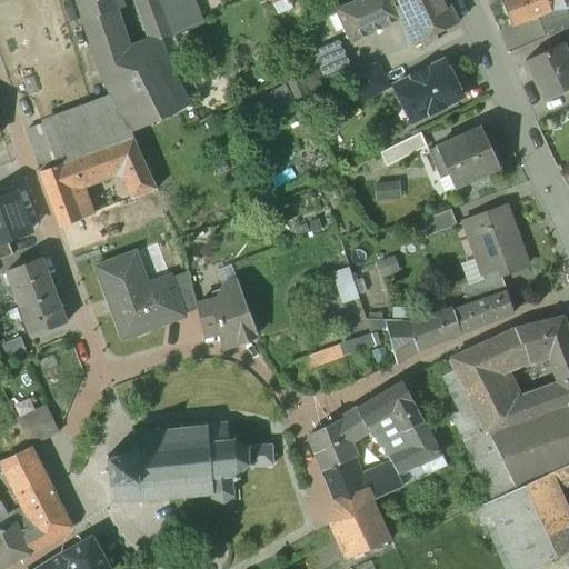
[(77,0),(83,21),(111,12),(118,11),(113,0),(77,0)]
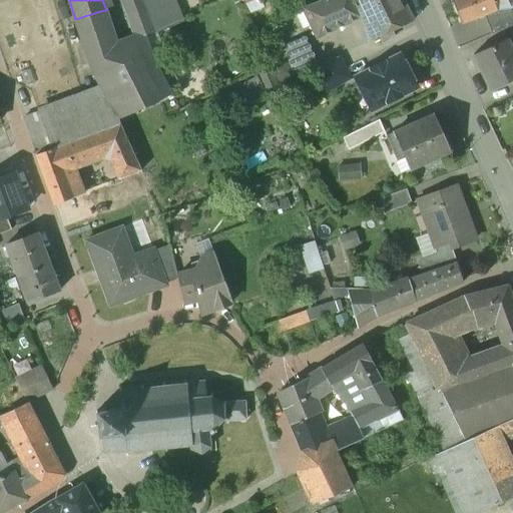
[(122,0),(136,38),(153,33),(147,17),(142,2),(140,0),(122,0)]
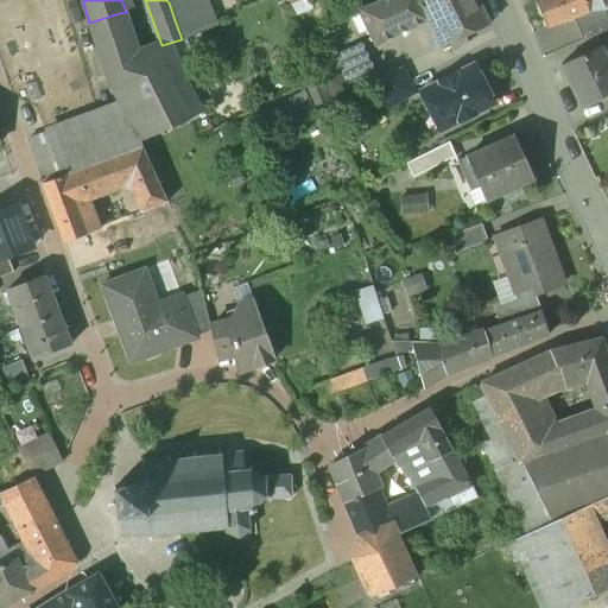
[(176,0),(169,2),(175,20),(182,39),(221,25),(210,0),(176,0)]
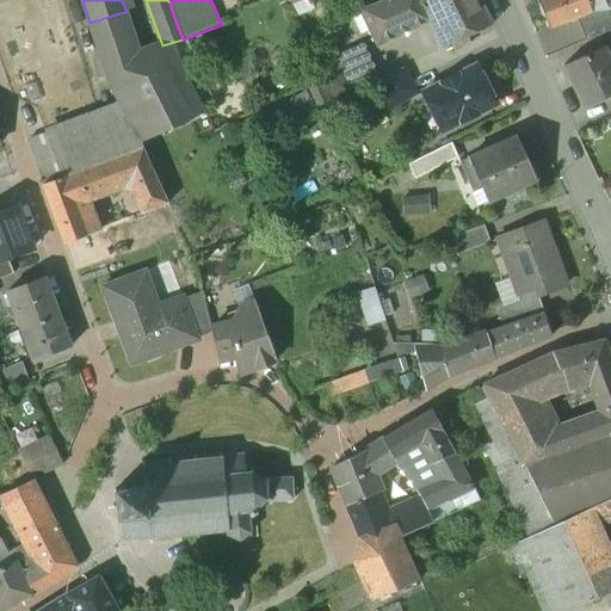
[(389,0),(372,7),(363,12),(368,22),(370,20),(382,44),(431,22),(420,0),(389,0)]
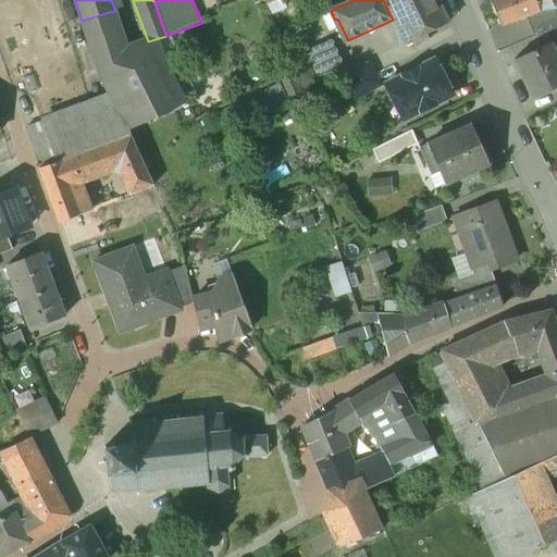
[(383,0),(393,20),(404,46),(413,41),(416,48),(429,41),(425,35),(448,24),(436,0),(383,0)]
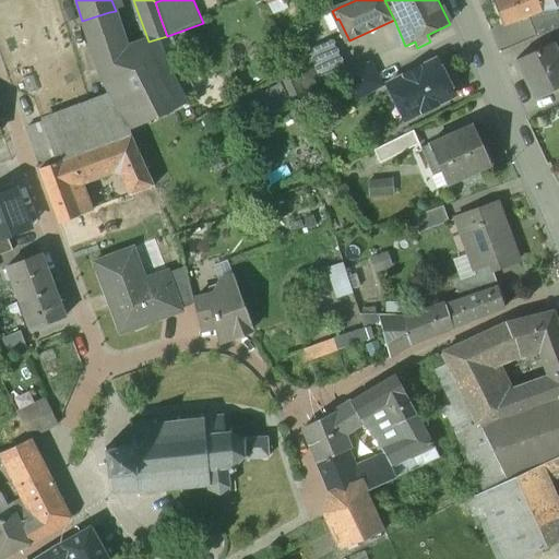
[(491,0),(502,26),(527,18),(540,12),(554,8),(549,0),(491,0)]
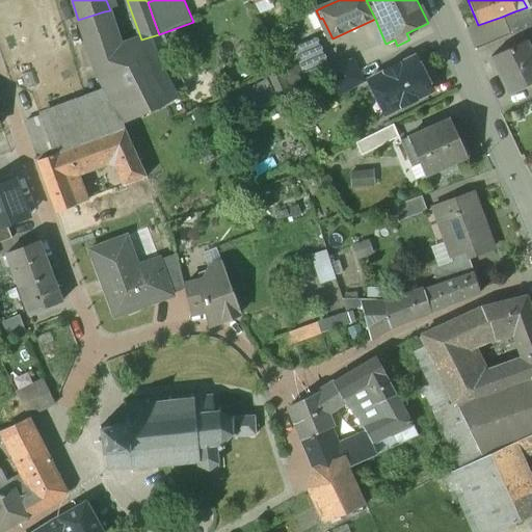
[(527,7),(514,11),(502,17),(509,36),(531,26),(531,11),(530,12),(527,7)]
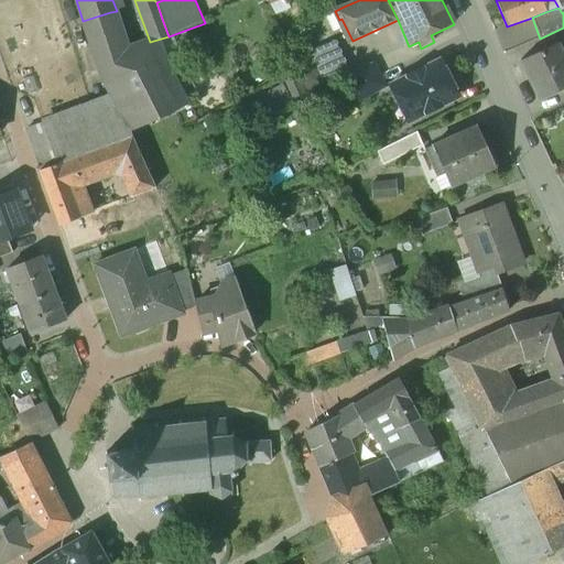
[(110,12),(83,21),(99,69),(126,61),(123,52),(110,12)]
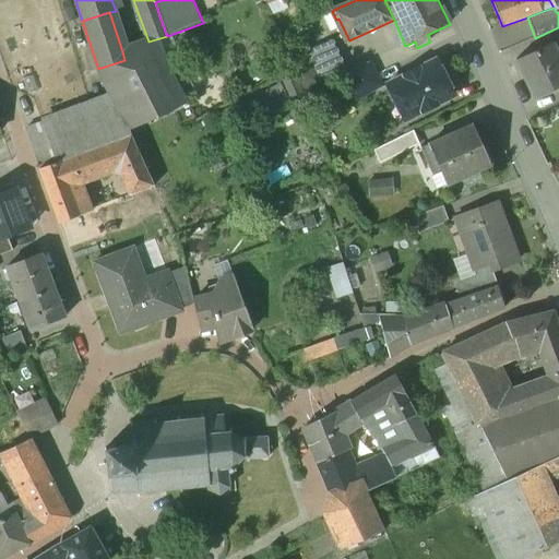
[(125,60),(98,69),(106,92),(109,98),(129,132),(187,105),(168,68),(158,38),(149,42),(122,51),(125,60)]
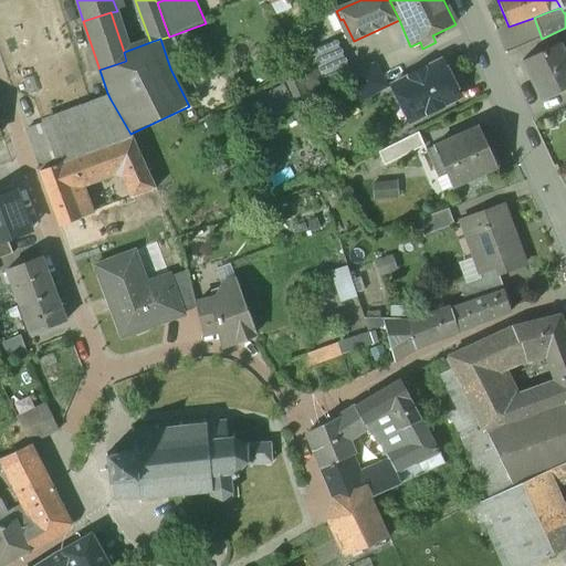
[(336,42),(311,52),(324,86),(346,76),(350,74),(336,42)]
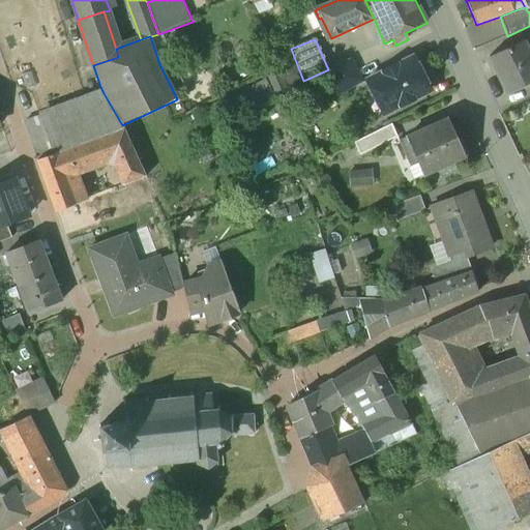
[(529,54),(524,41),(489,58),(506,95),(529,84),(529,54)]
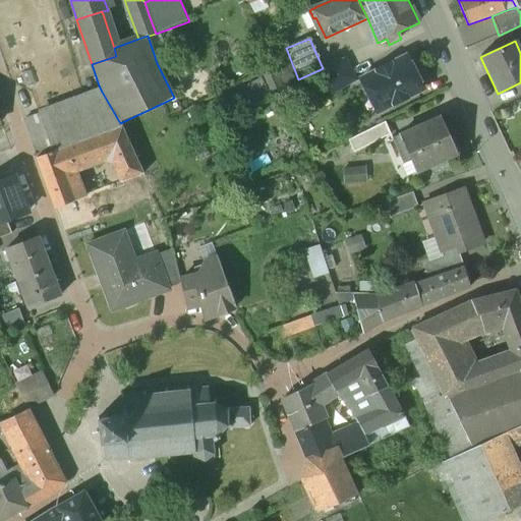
[(406,58),(361,80),(370,98),(377,95),(385,110),(422,91),(406,58)]
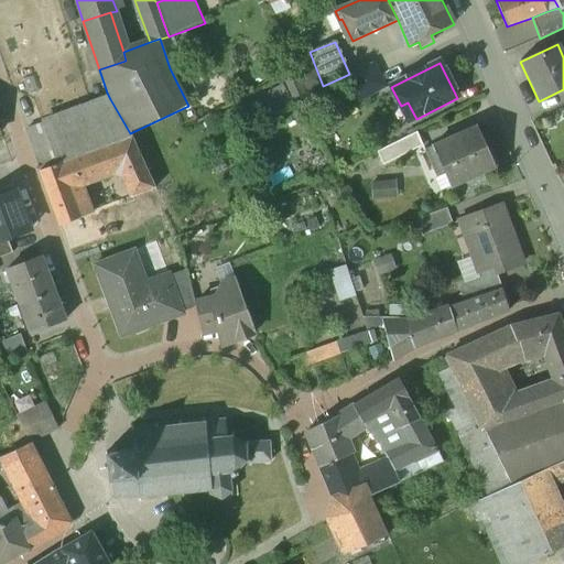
[(349,74),(345,76),(358,101),(384,88),(372,64),(349,74)]
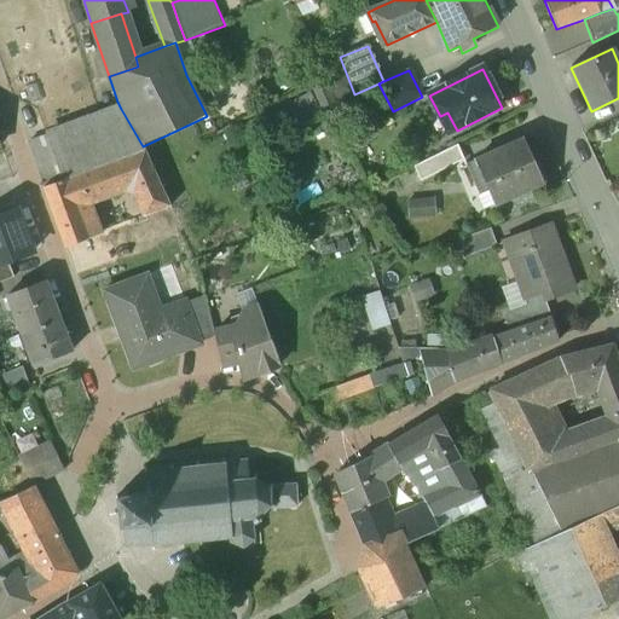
[(143,146),(121,109),(65,131),(70,145),(52,151),(62,181),(65,180),(145,151),(143,146)]
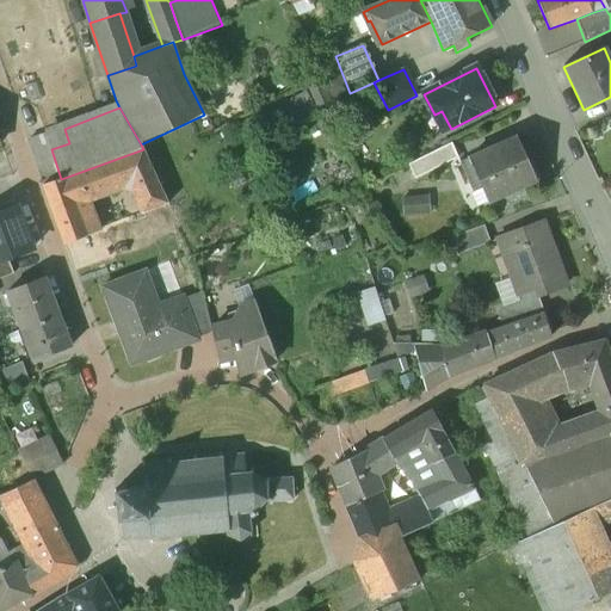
[(65,129),(47,135),(51,149),(69,143),(65,129)]
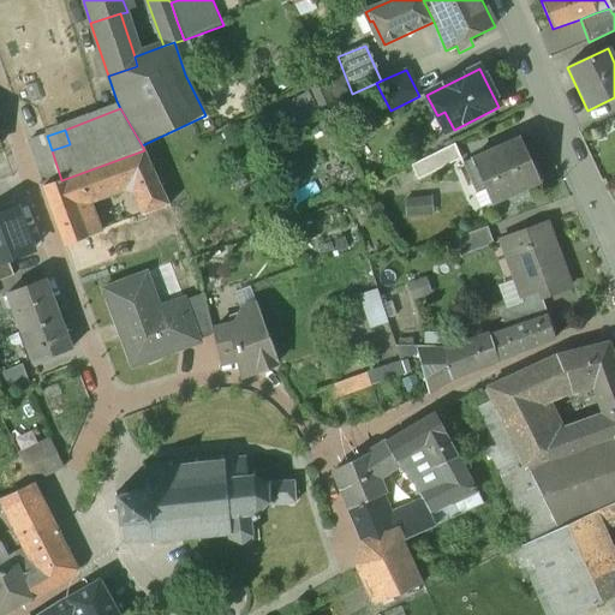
[(47,136),(28,143),(43,187),(61,180),(52,150),(47,136)]
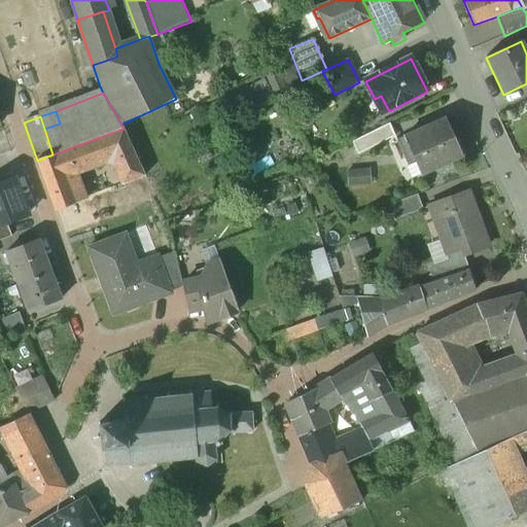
[(445,119),(396,141),(409,167),(416,164),(421,175),(462,157),(464,153),(459,141),(455,141),(445,119)]
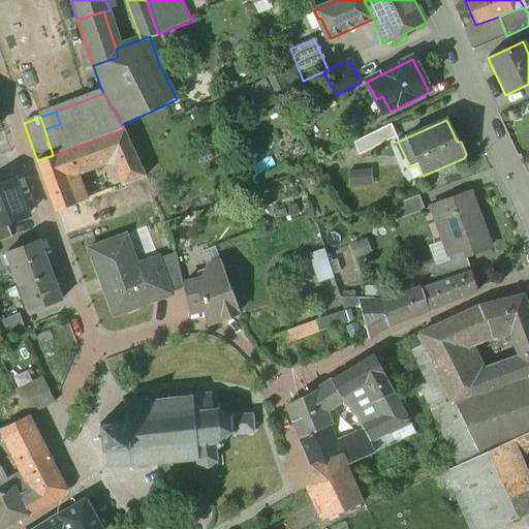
[(392,125),(353,144),(360,156),(397,137),(392,125)]
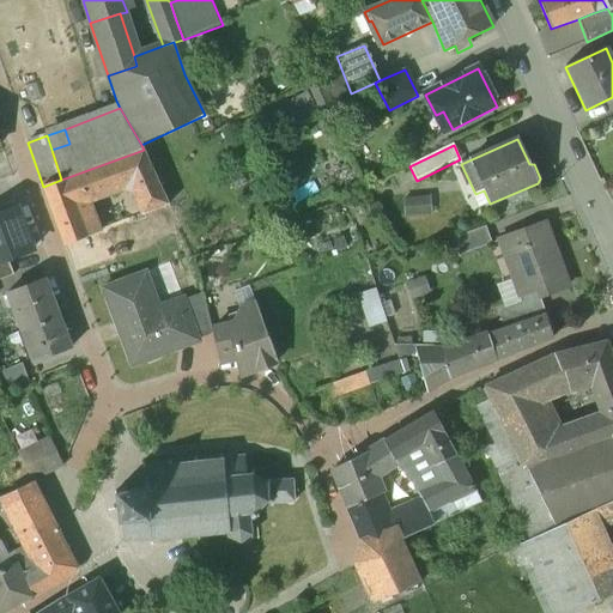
[(61,180),(43,187),(65,247),(87,237),(76,206),(127,187),(132,188),(145,216),(169,206),(144,150),(65,178),(61,180)]
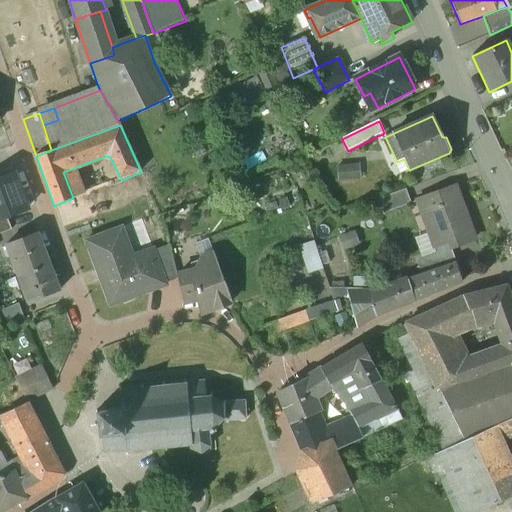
[(342,177),(363,176),(363,163),(342,163),(342,177)]
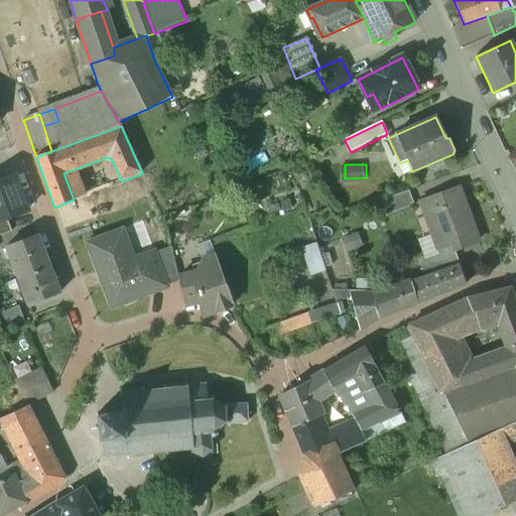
[(19,173),(0,179),(0,236),(12,232),(8,222),(35,213),(19,173)]
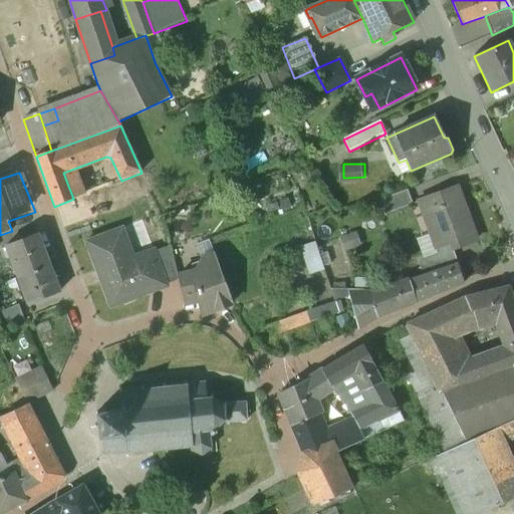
[(458,188),(420,202),(437,249),(450,244),(453,250),(477,241),(458,188)]
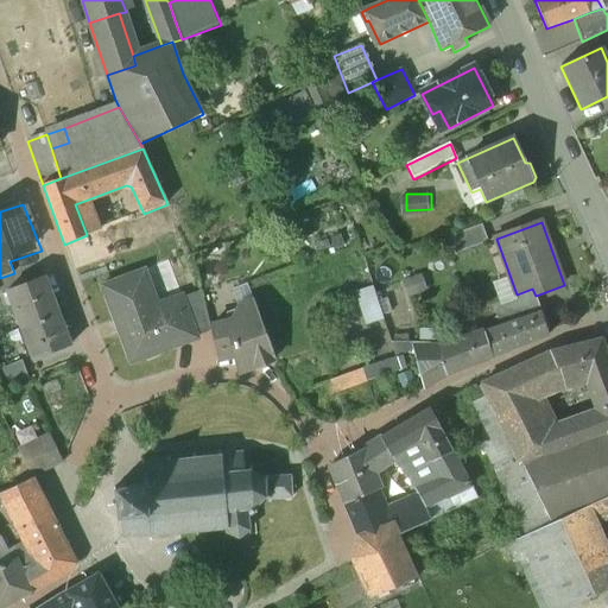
[(482,226),(450,238),(456,254),(488,242),(482,226)]
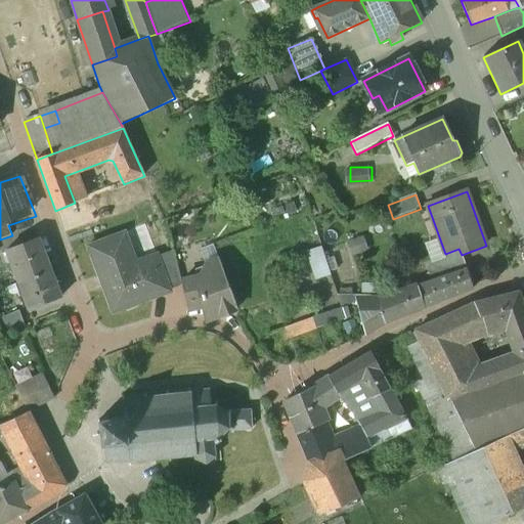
[(124,233),(88,248),(113,314),(170,293),(169,290),(157,257),(156,255),(135,263),(124,233)]
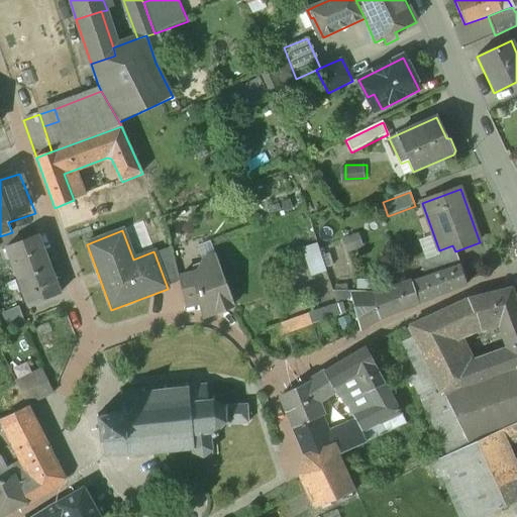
[(37,235),(6,247),(18,279),(49,268),(37,235)]
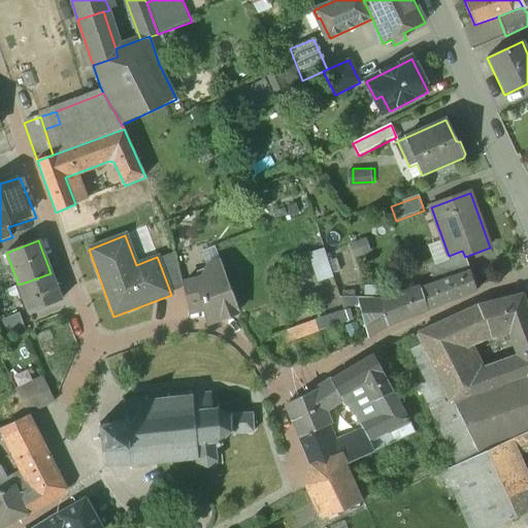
[(312,252),(322,279),(337,275),(328,246),(312,252)]
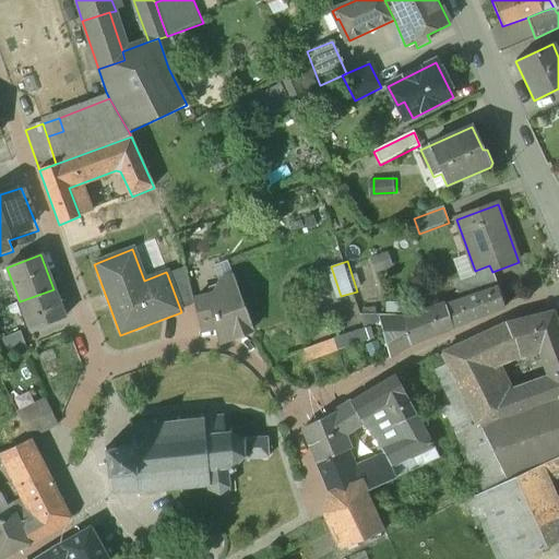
[(185,269),(167,274),(180,309),(194,305),(193,301),(185,269)]
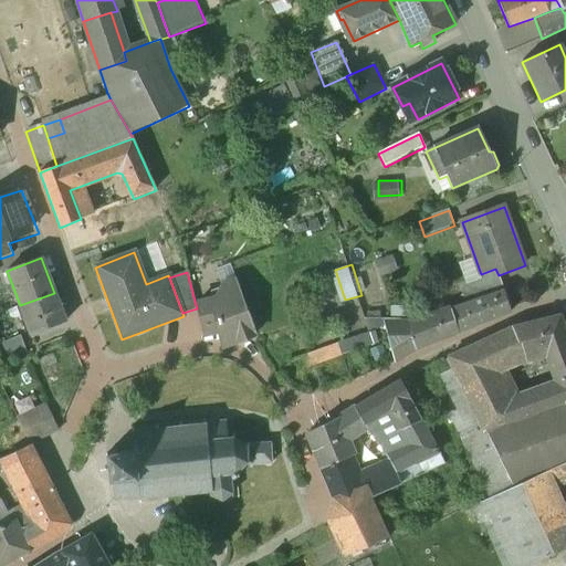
[(300,279),(303,287),(311,285),(307,276),(300,279)]
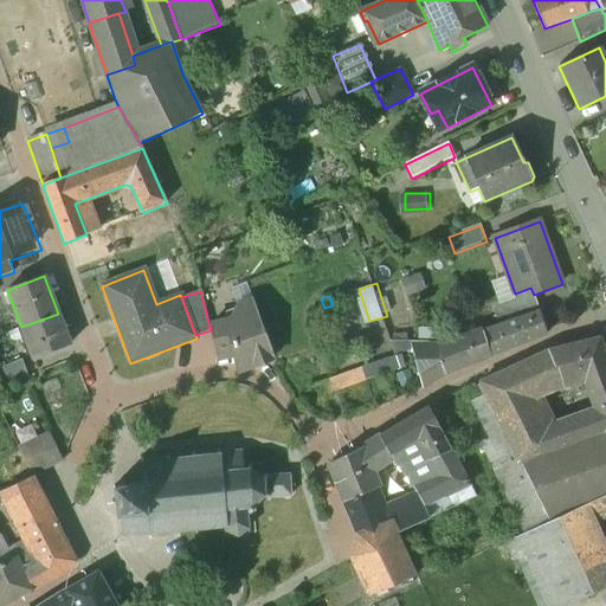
[(231,322),(229,322),(210,327),(211,330),(217,356),(234,353),(238,366),(251,365),(252,366),(274,358),(253,302),(237,307),(231,322)]
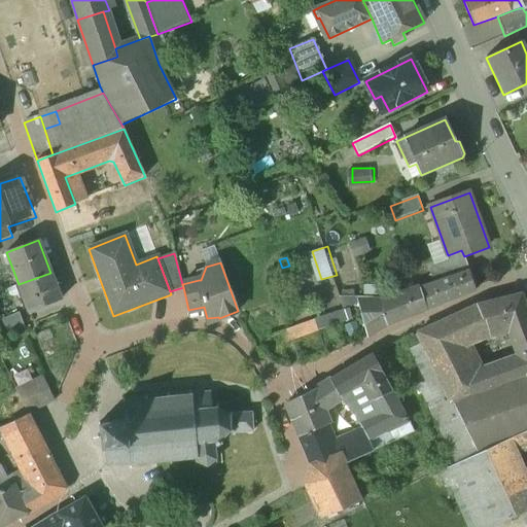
[(469,272),(419,289),(426,311),(476,291),(469,272)]
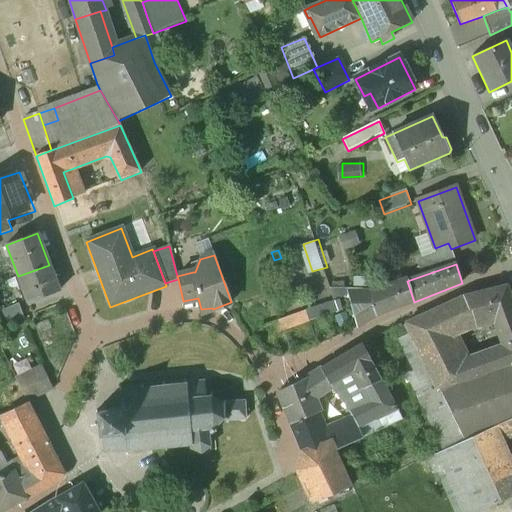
[(18,276),(7,280),(11,289),(17,287),(16,285),(21,283),(28,303),(59,291),(49,265),(18,276)]
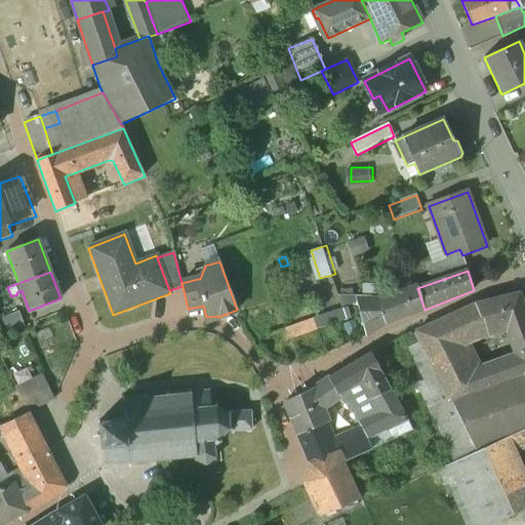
[(417,288),(379,300),(379,298),(370,298),(370,297),(355,297),(366,336),(386,324),(425,310),(417,288)]
